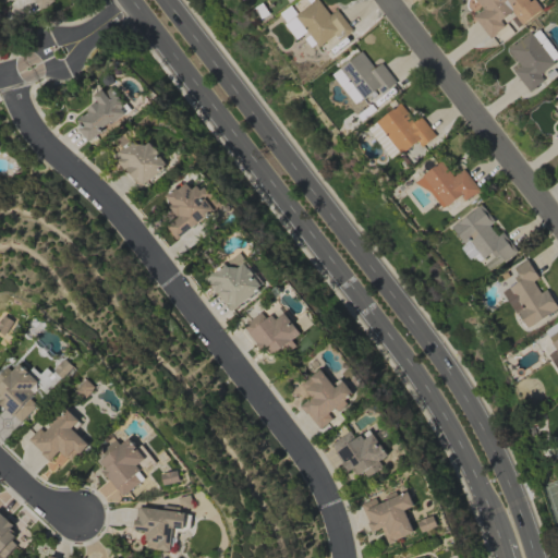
[(53,2),(51,0),(1,0),(3,3),(10,0),(34,0),(39,10),(53,2)]
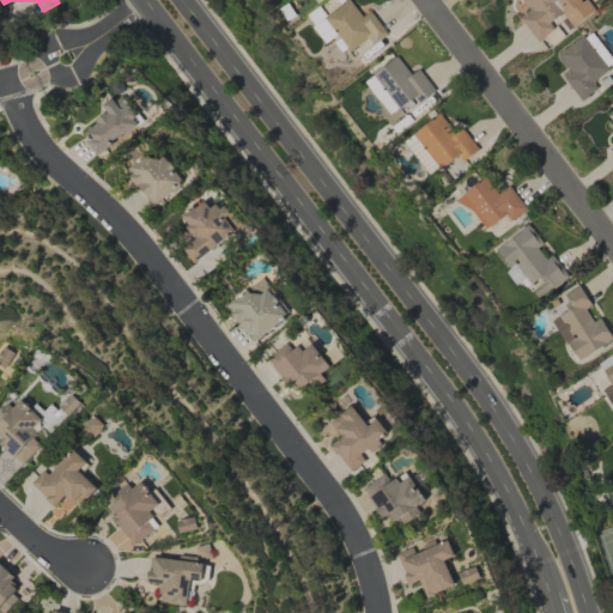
[(362,16),(349,0),(344,0),(323,17),(350,52),(366,38),(371,43),(386,32),(369,11),(362,16)]
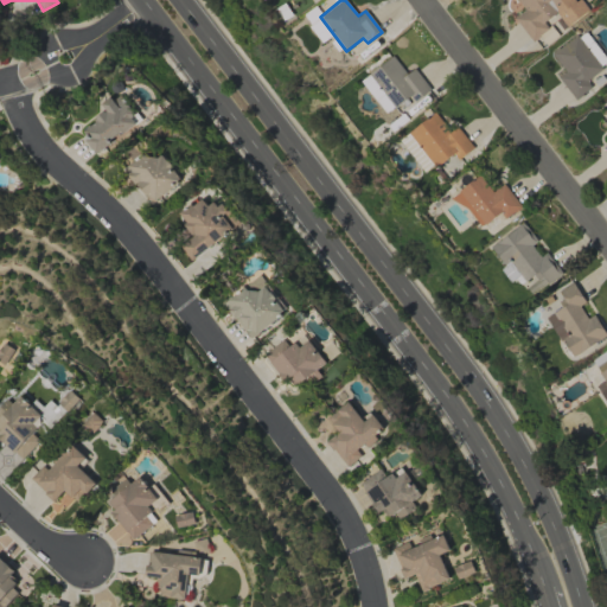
[(566,26),(588,10),(581,0),(576,0),(575,1),(574,0),(518,0),(525,10),(515,18),(531,40),(548,29),(543,23),(556,13),(566,26)]
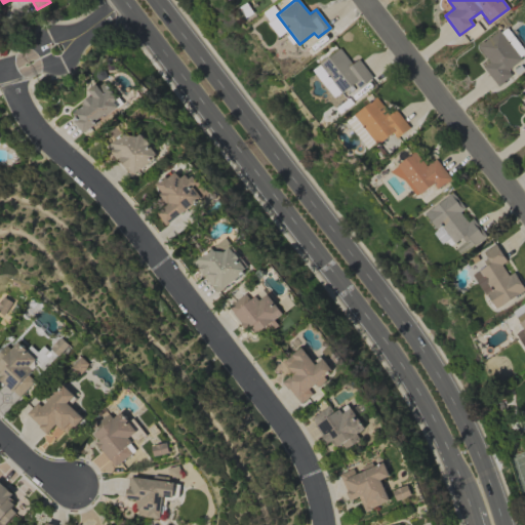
[(267,24),(278,37),(287,29),(276,15),(267,24)]
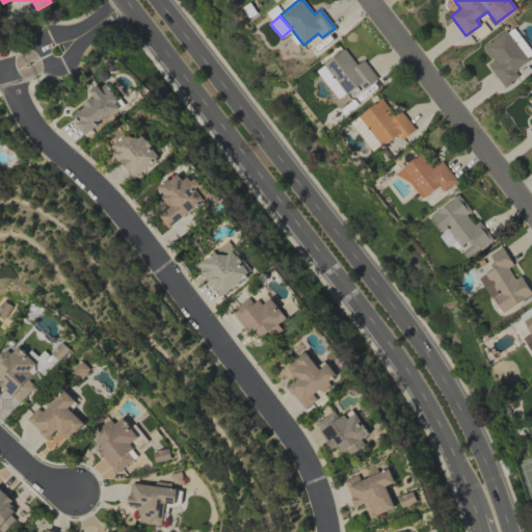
[(506,32),(527,57),(531,52),(512,28),(506,32)]
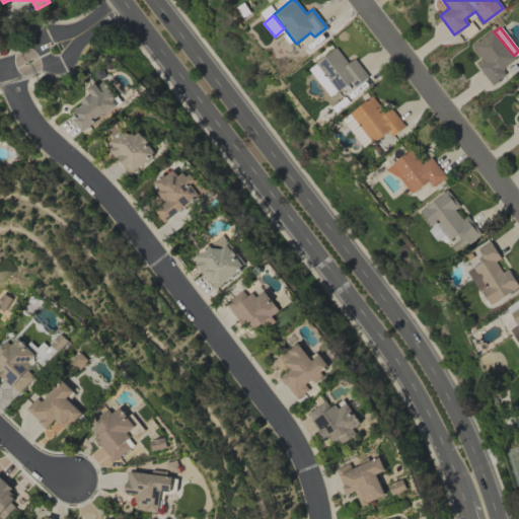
[(484,61),(477,66),(491,85),(506,74),(502,69),(514,59),(493,29),(471,45),(484,61)]
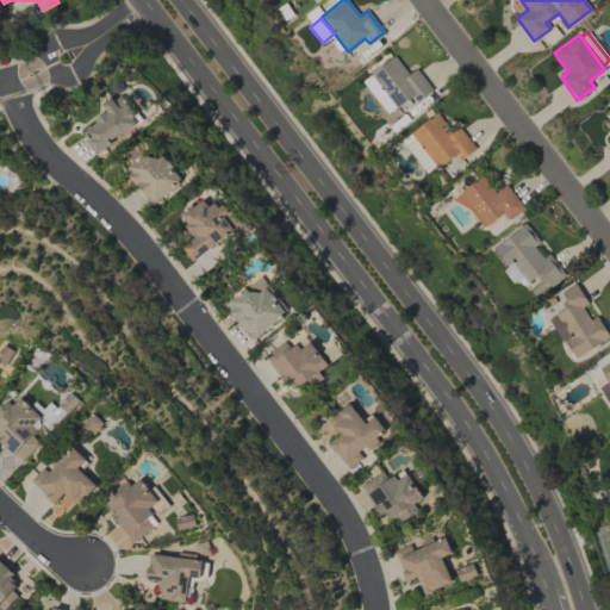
[(371,74),(397,107),(411,97),(416,103),(433,89),(416,68),(409,74),(394,55),(371,74)]
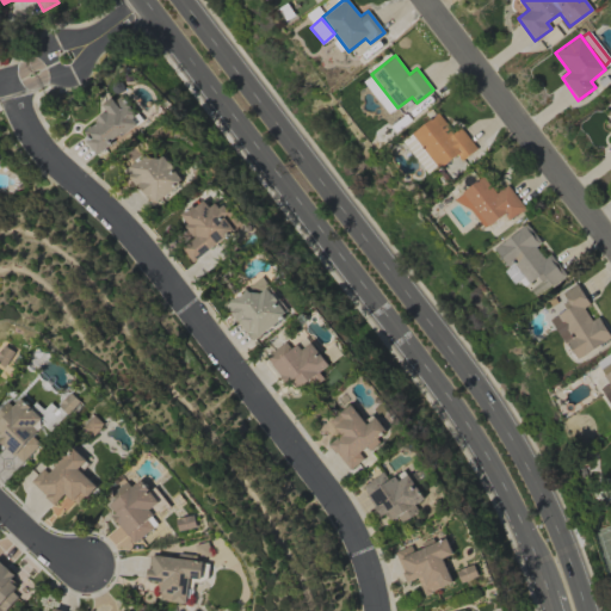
[(363,81),(387,113),(395,107),(371,75),(363,81)]
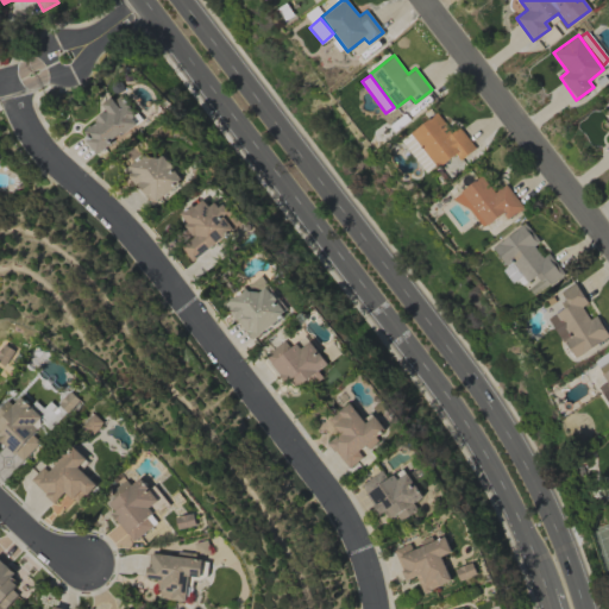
[(107,112),(80,130),(94,151),(140,123),(121,93),(102,105),(107,112)]
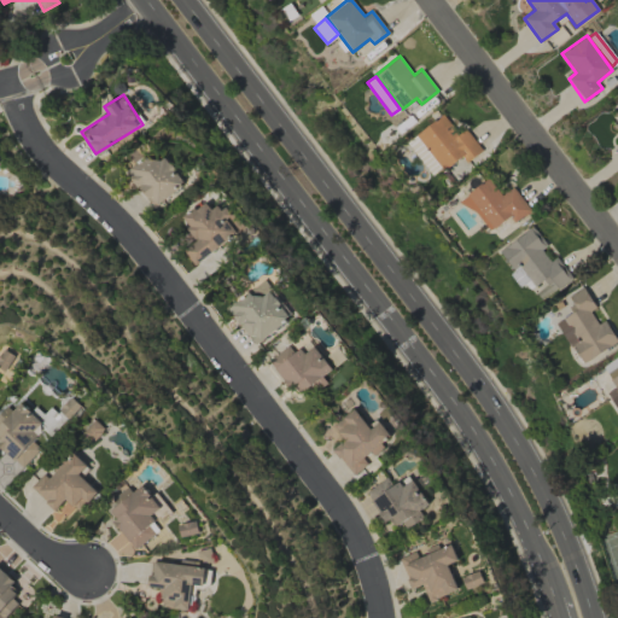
[(415,134),(443,170),(461,157),(465,163),(482,150),(465,128),(458,134),(443,114),(415,134)]
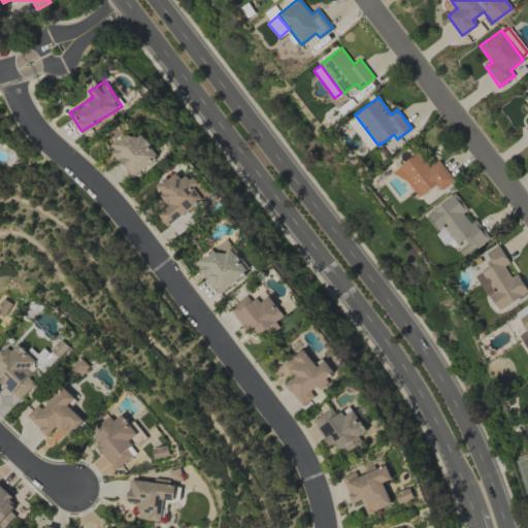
[(348,121),(360,138),(367,133),(355,116),(348,121)]
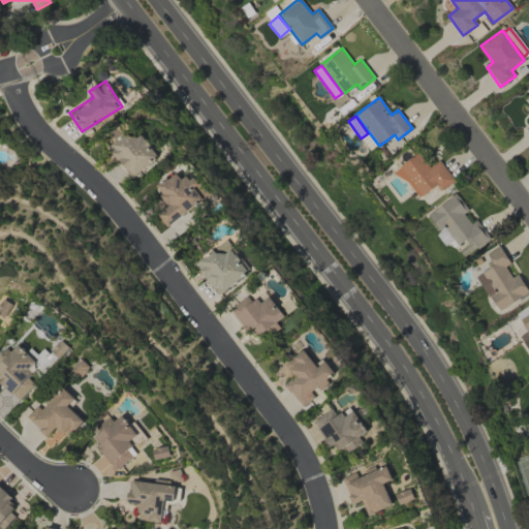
[(131,177),(158,156),(141,133),(132,139),(127,132),(109,146),(131,177)]
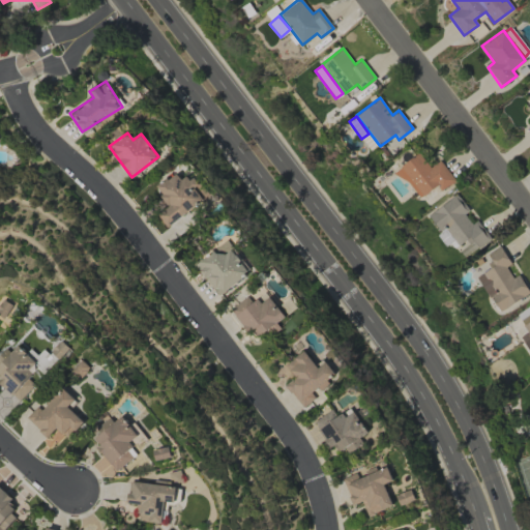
[(418,199),(436,185),(440,192),(454,180),(440,159),(430,168),(418,152),(396,169),(418,199)]
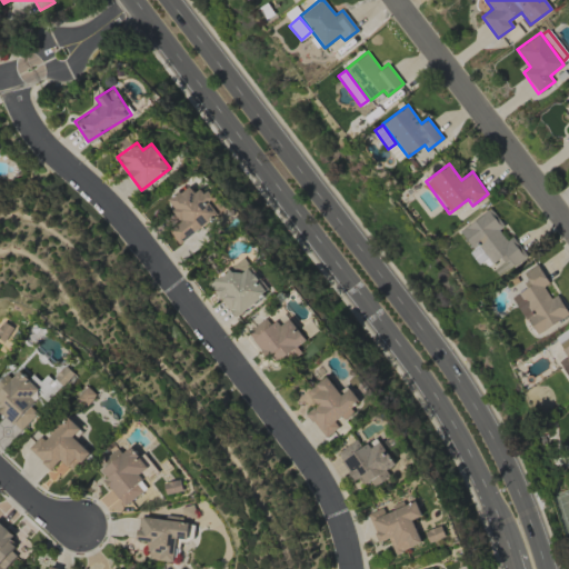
[(179,243),(225,209),(208,187),(197,195),(189,185),(168,201),(182,221),(169,231),(179,243)]
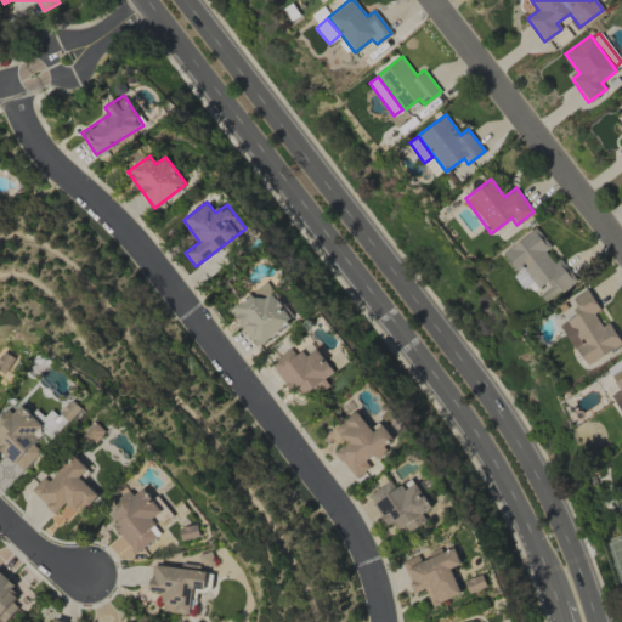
[(502,252),(516,272),(522,269),(538,290),(537,292),(544,300),(575,280),(560,258),(553,263),(544,250),(550,247),(536,227),(502,252)]
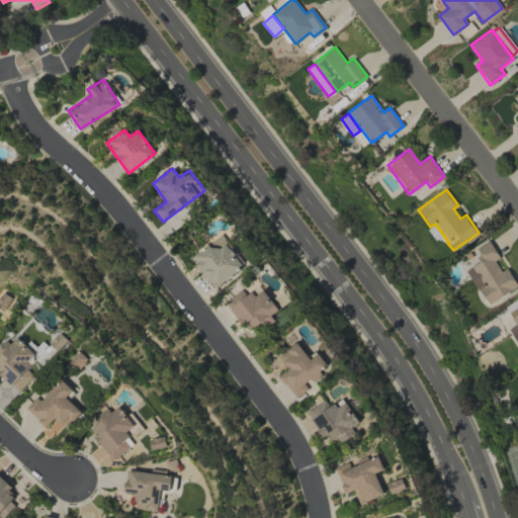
[(213,289),(245,266),(222,235),(190,258),(213,289)]
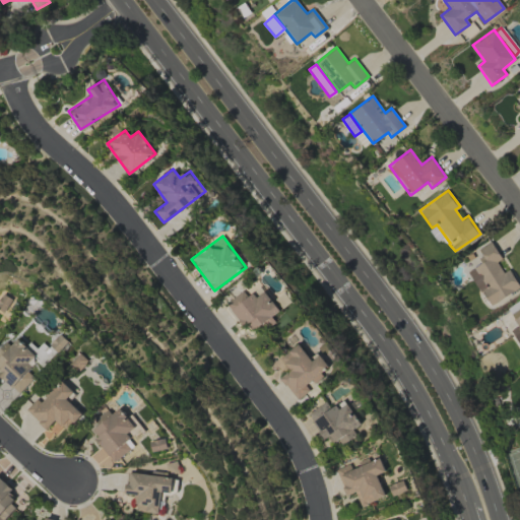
[(263,288),(250,300),(243,290),(226,302),(251,334),(263,325),(266,329),(275,322),(271,317),(279,311),(263,288)]
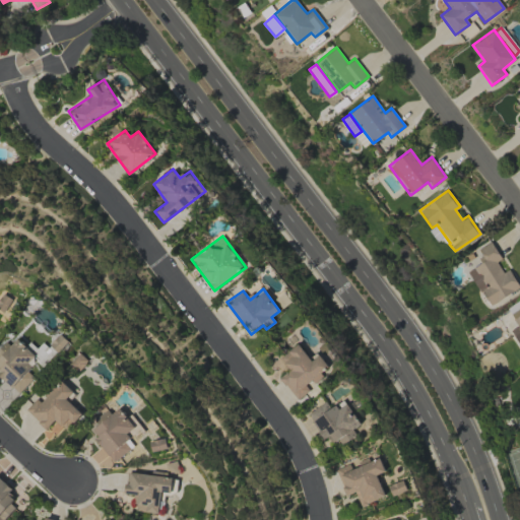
[(67,341),(59,333),(49,344),(57,351),(67,341)]
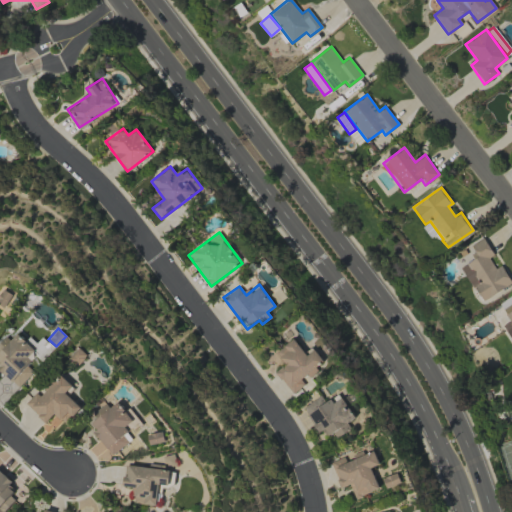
[(5,336),(0,341),(0,369),(19,386),(33,371),(26,365),(37,352),(16,333),(10,340),(5,336)]
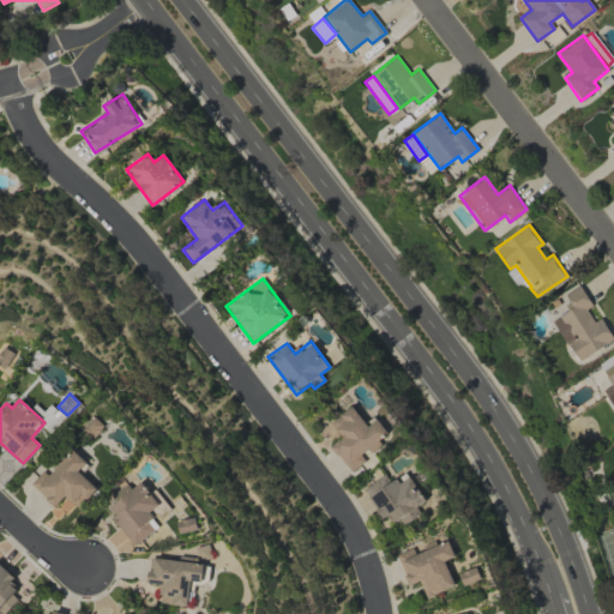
[(367,426),(354,405),(331,421),(342,438),(331,446),(349,473),(366,461),(363,457),(383,444),(378,438),(387,432),(378,419),(367,426)]
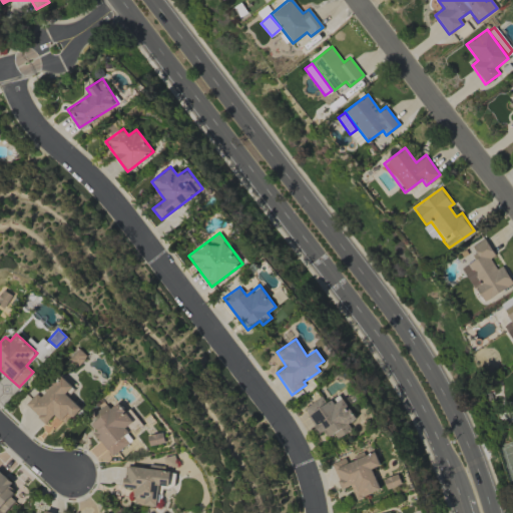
[(65,425),(80,408),(65,394),(71,387),(60,376),(39,397),(35,394),(25,404),(45,423),(54,414),(65,425)]
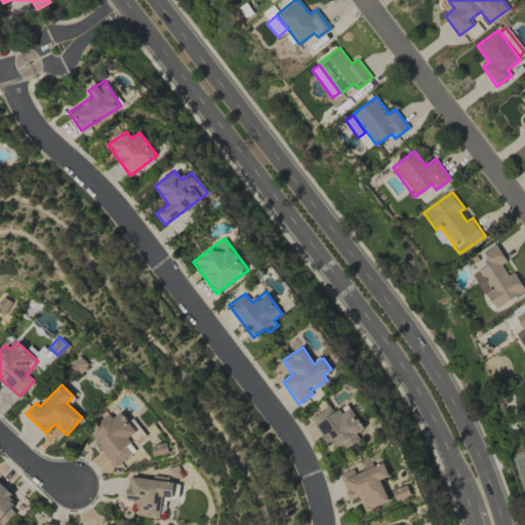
[(311,416),(326,444),(335,439),(341,450),(360,439),(356,433),(363,429),(349,403),(333,412),(329,406),(311,416)]
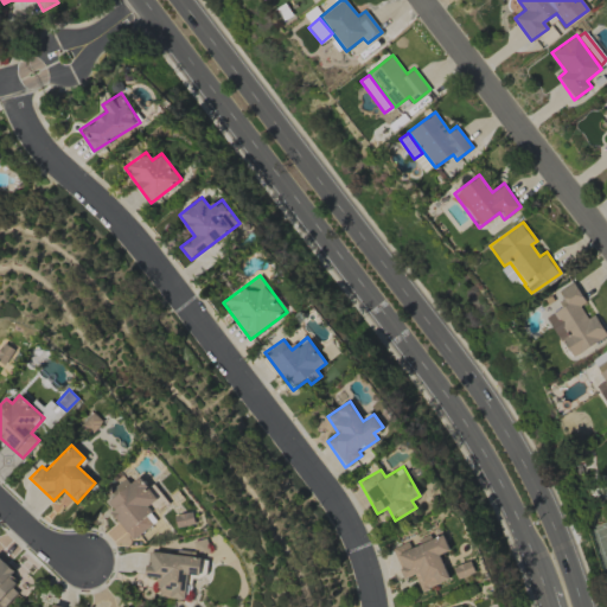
[(134,538),(157,518),(146,508),(158,498),(138,477),(129,484),(125,478),(110,491),(115,496),(104,505),(134,538)]
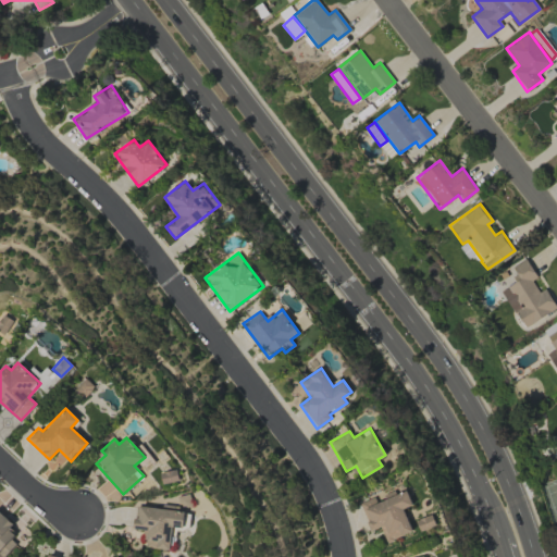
[(359,503),(370,531),(380,527),(386,542),(412,532),(403,509),(412,505),(407,490),(395,494),(395,493),(375,500),(374,497),(359,503)]
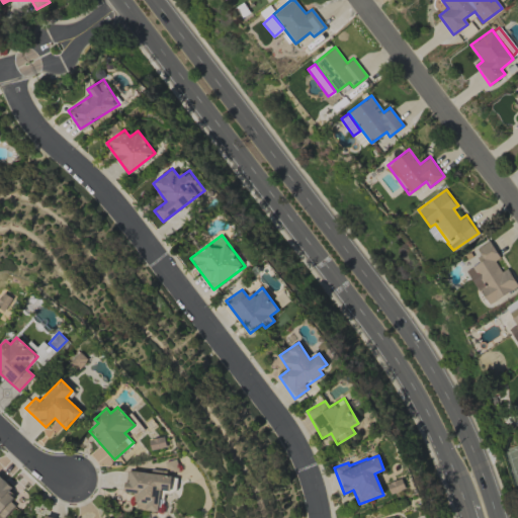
[(0,517),(1,517),(17,500),(7,492),(12,487),(0,476),(0,517)]
